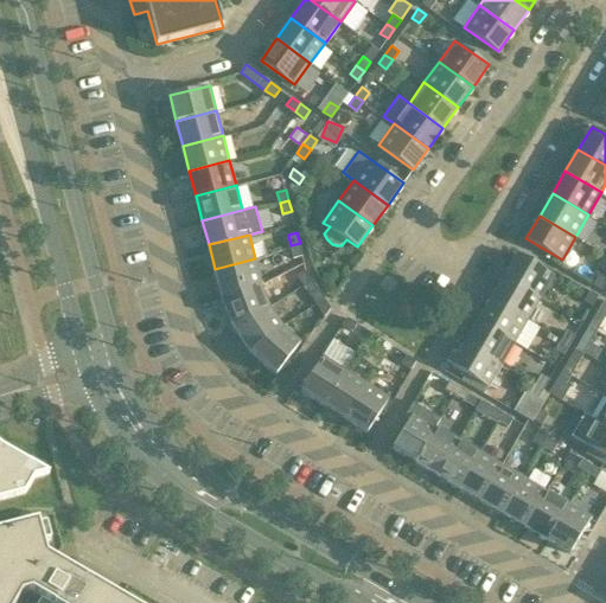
[(303,254),(300,243),(291,245),(293,256),(303,254)]
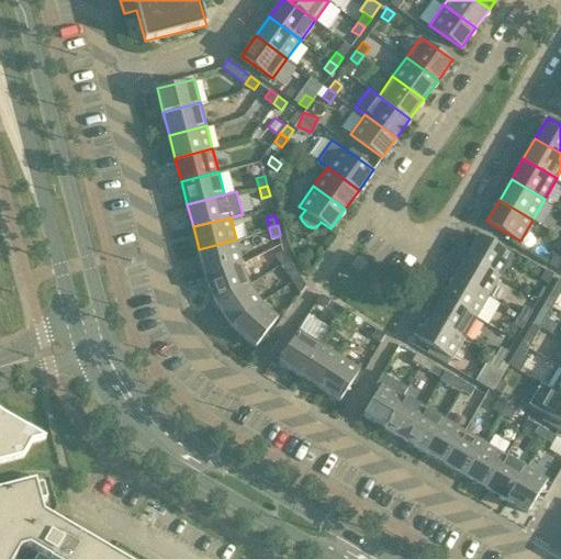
[(467,255),(501,275),(513,254),(479,234),(467,255)]
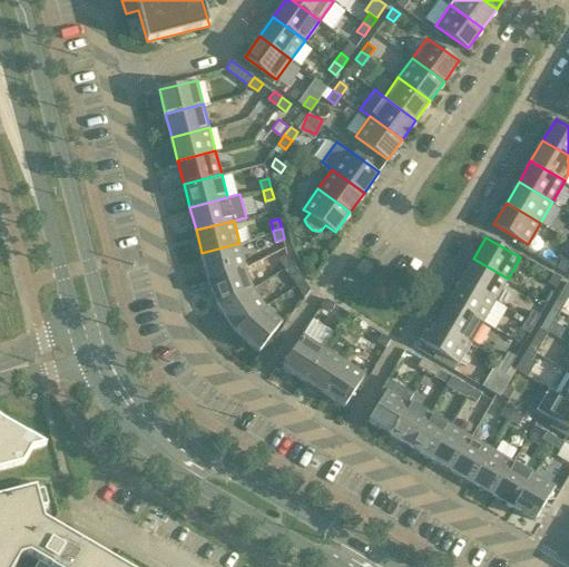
[(202,253),(207,276),(246,266),(239,243),(202,253)]
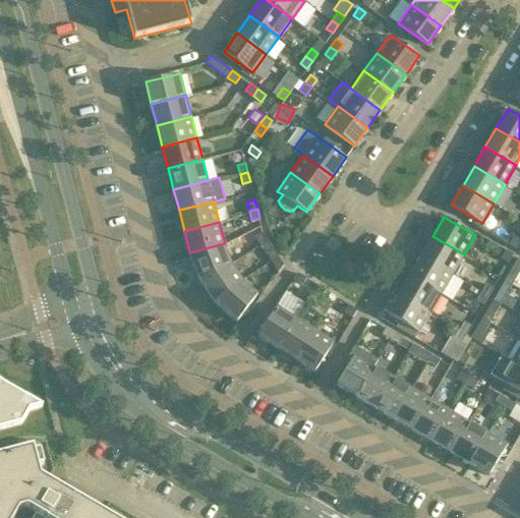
[(268,239),(263,231),(255,236),(261,243),(268,239)]
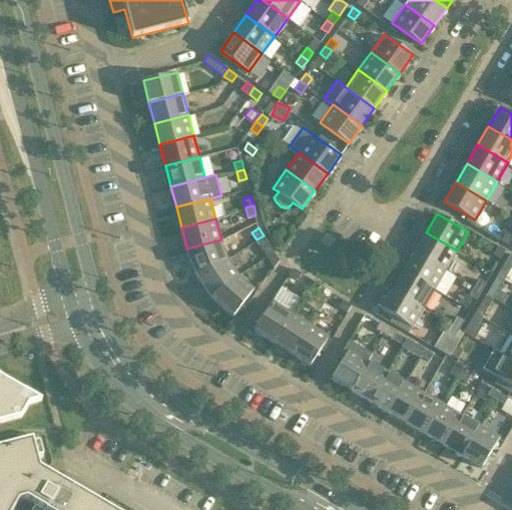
[(511,233),(507,231),(502,239),(509,243),(511,238),(511,233)]
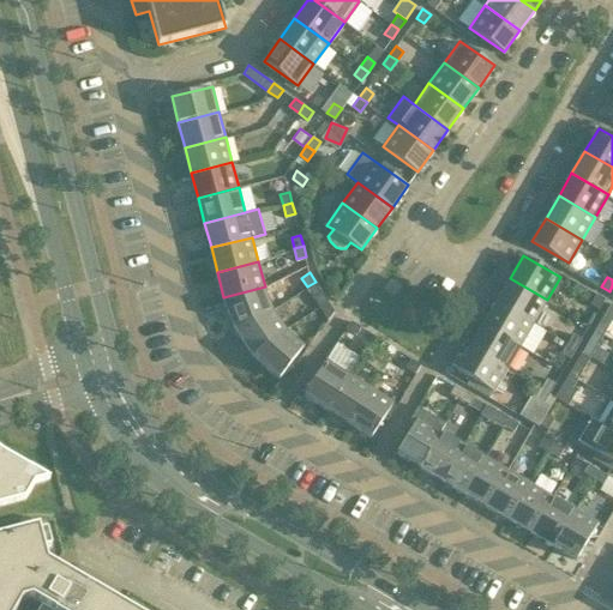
[(534,322),(547,300),(510,278),(497,301),(534,322)]
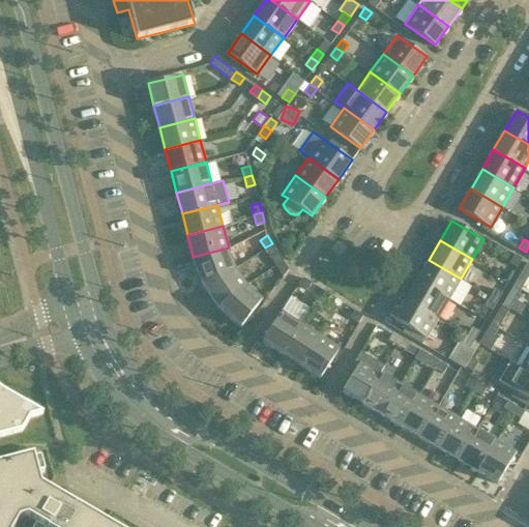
[(277,252),(272,243),(265,247),(271,256),(277,252)]
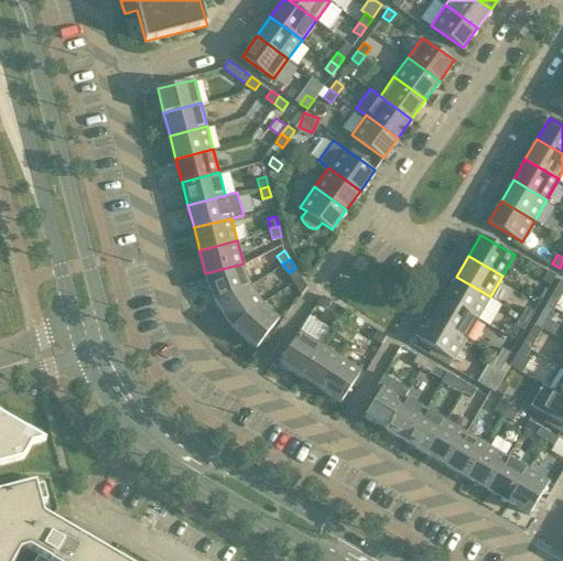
[(251,283),(244,263),(205,273),(216,302),(251,283)]
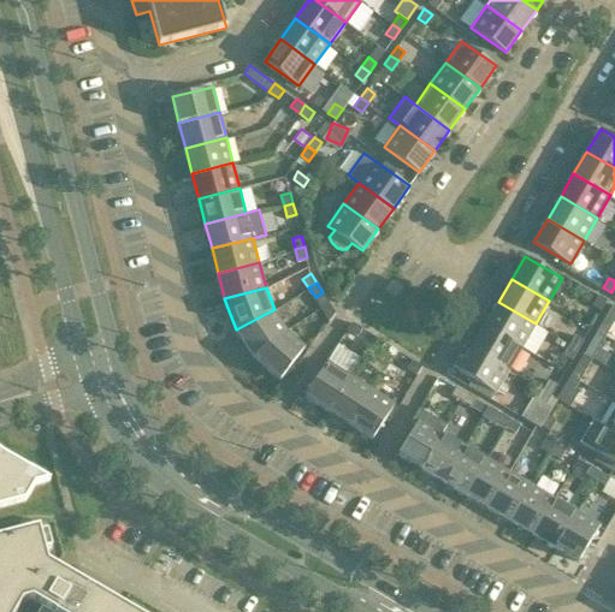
[(593,304),(602,309),(608,298),(599,293),(593,304)]
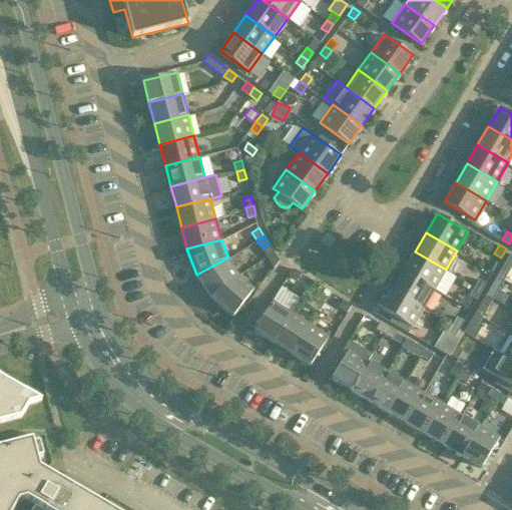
[(268,256),(275,267),(280,260),(275,251),(268,256)]
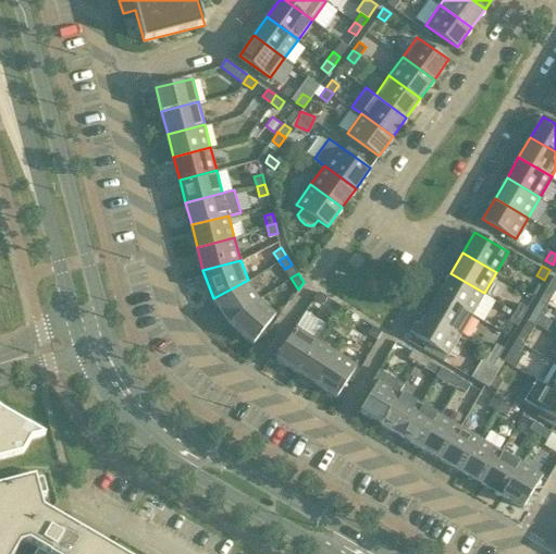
[(472,312),(484,293),(451,273),(439,294),(472,312)]
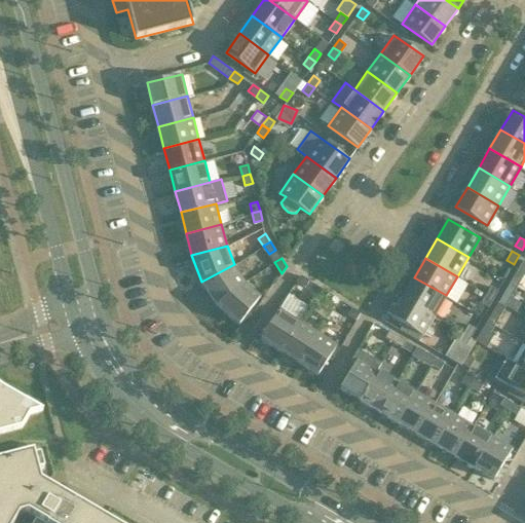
[(524,258),(515,273),(510,282),(517,286),(522,277),(522,276),(524,271),(524,258)]
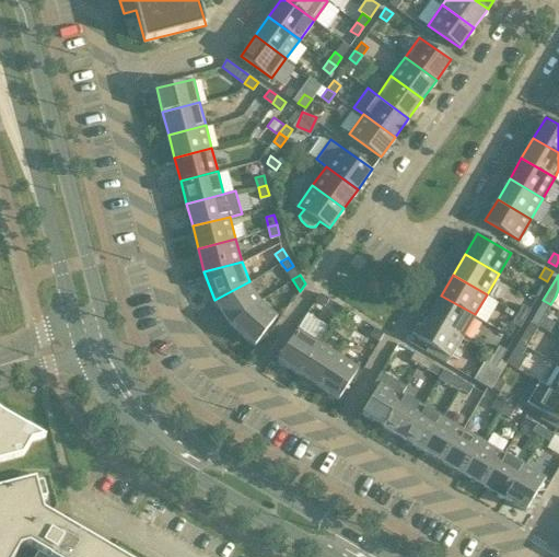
[(214,300),(232,325),(260,299),(249,281),(214,300)]
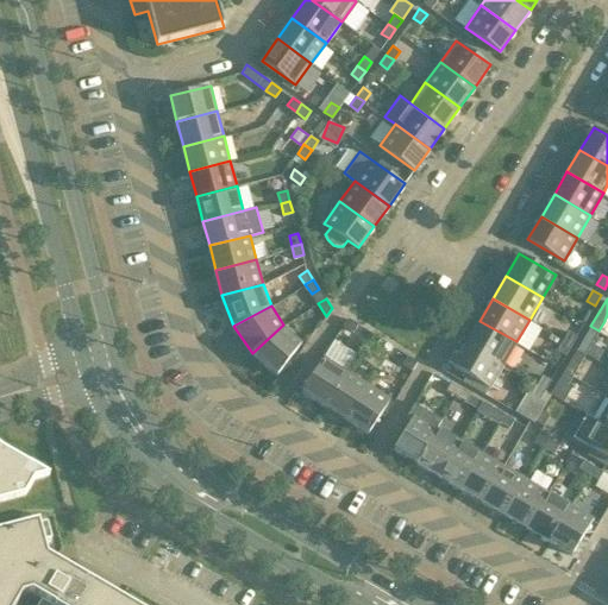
[(349,317),(344,325),(353,331),(358,323),(349,317)]
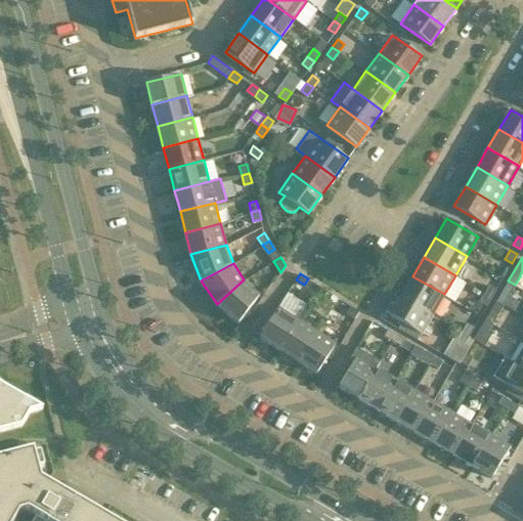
[(433,313),(444,294),(412,276),(401,295),(433,313)]
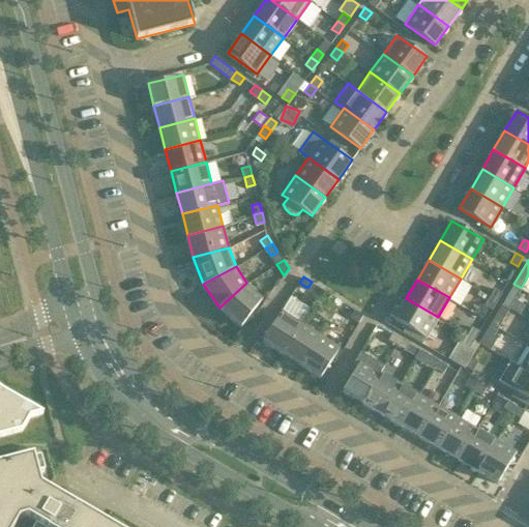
[(262,297),(246,283),(219,308),(241,326),(262,297)]
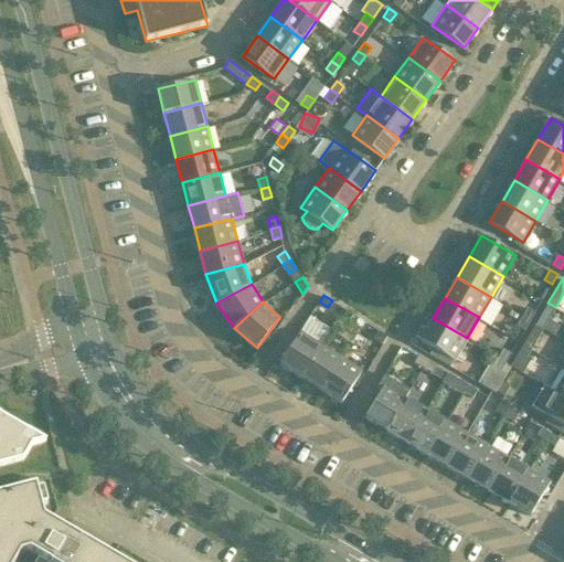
[(551,316),(555,307),(547,303),(543,311),(551,316)]
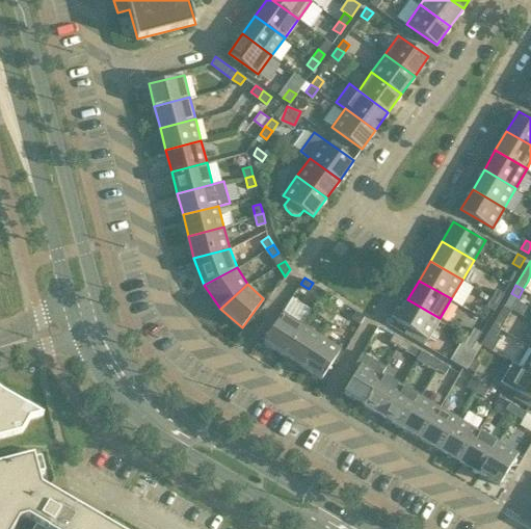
[(497,288),(492,296),(499,301),(504,292),(497,288)]
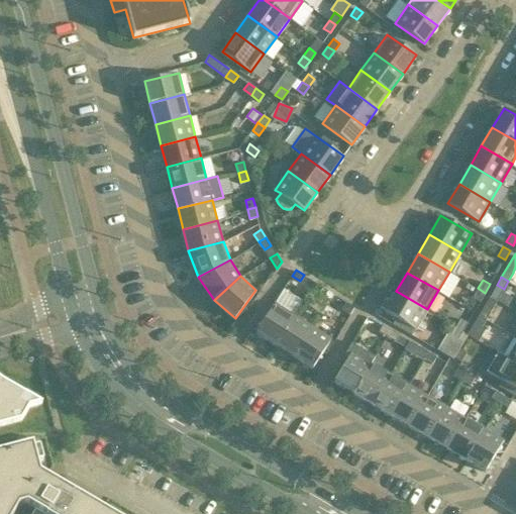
[(328,290),(320,285),(316,291),(324,297),(328,290)]
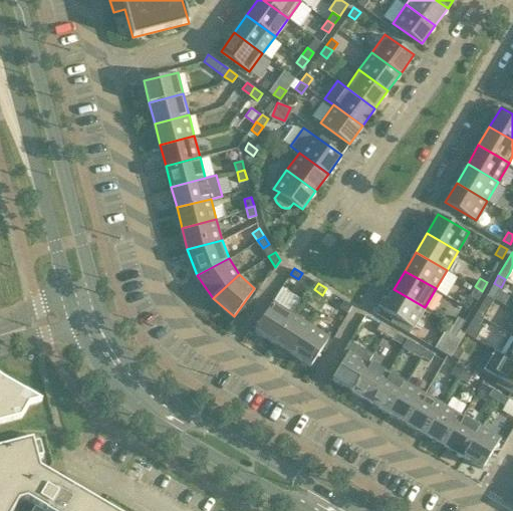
[(478,299),(482,291),(475,286),(471,295),(478,299)]
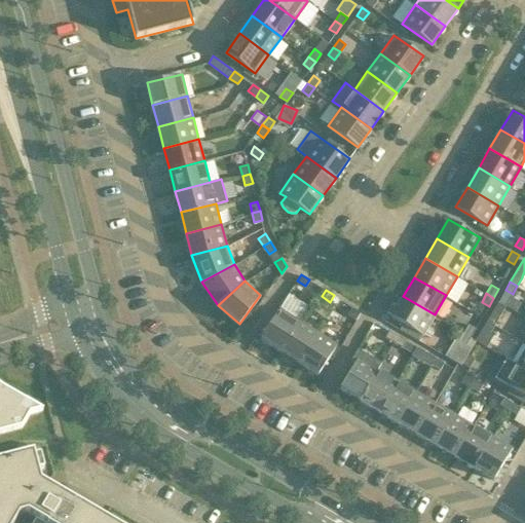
[(423,334),(435,314),(403,296),(391,315),(423,334)]
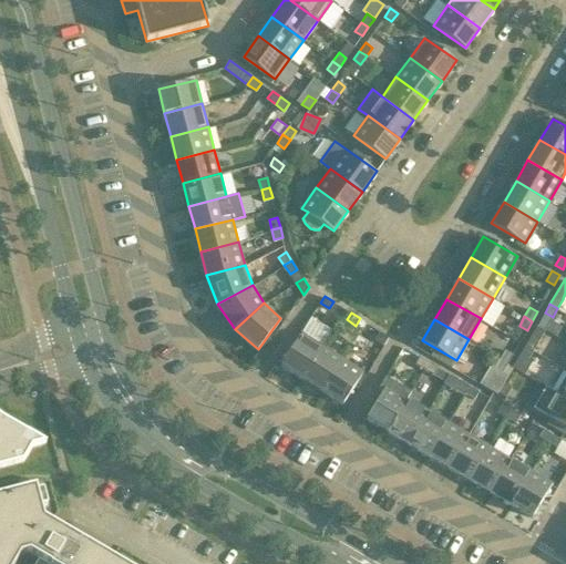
[(376,338),(384,344),(389,336),(380,330),(376,338)]
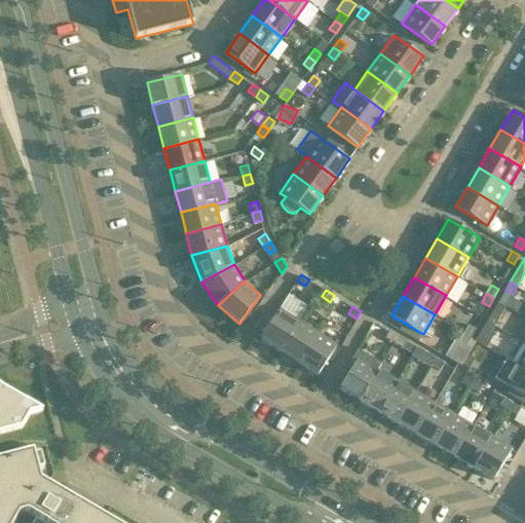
[(261,338),(280,350),(299,320),(279,307),(261,338)]
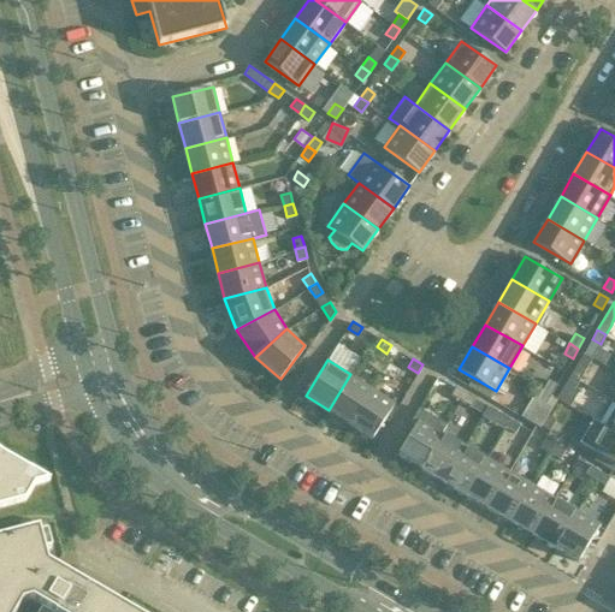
[(572,374),(580,379),(585,369),(577,364),(572,374)]
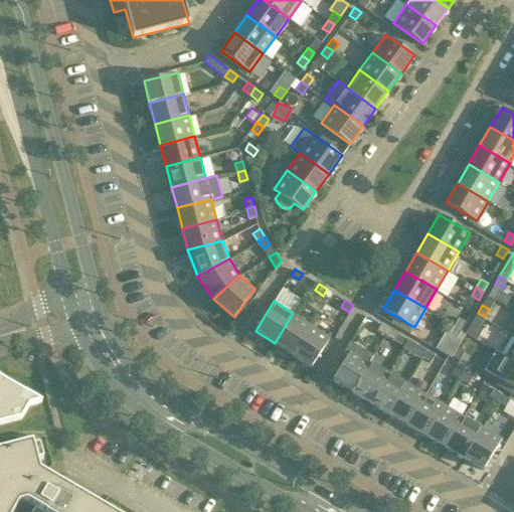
[(312,325),(293,313),(275,343),(293,354),(312,325)]
